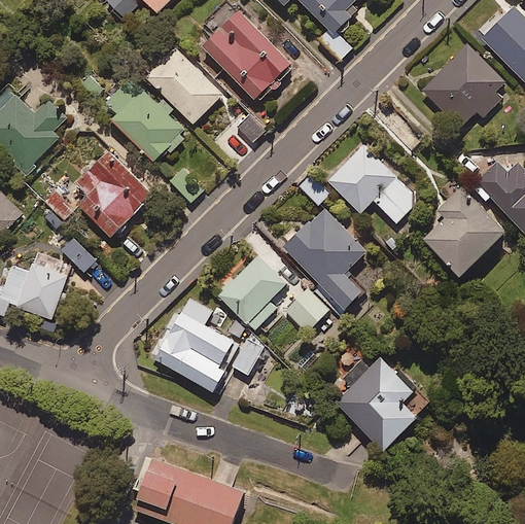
[(138,3),(135,0),(105,0),(123,18),(138,3)]
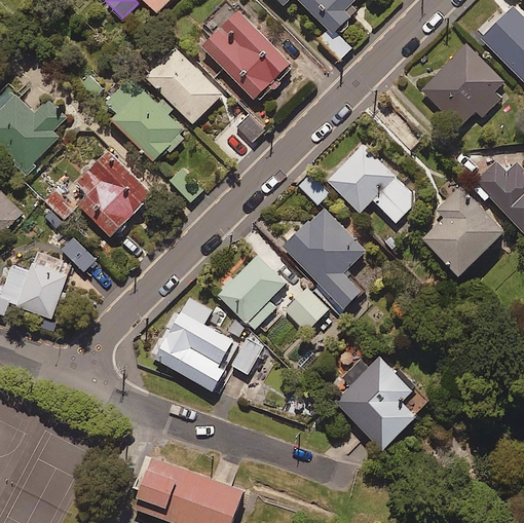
[(142,0),(155,13),(169,0),(142,0)]
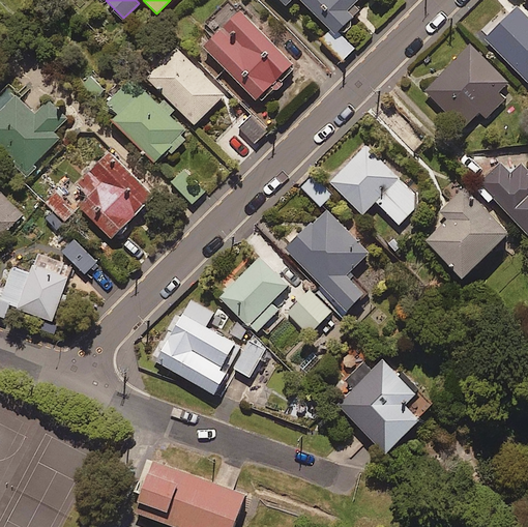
[(356,3),(361,8),(369,0),(280,0),(286,5),(291,0),(298,0),(332,35),(352,17),(347,11),(356,3)]
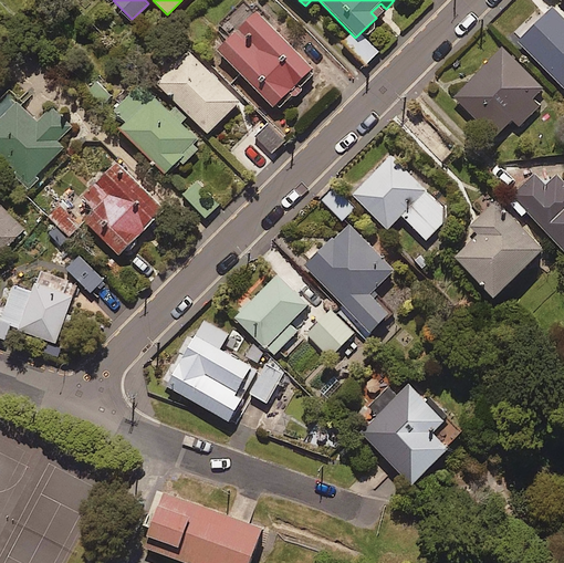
[(563,16),(550,0),(511,37),(563,93),(563,16)]
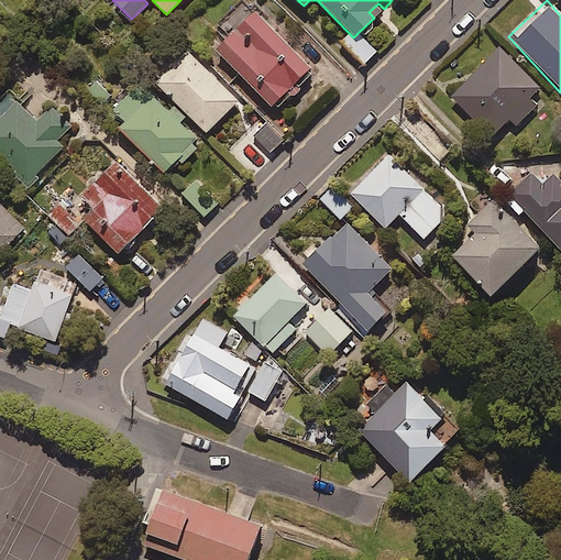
[(296,81),(310,68),(255,13),(217,52),(271,107),(284,94),(289,100),(303,87),(296,81)]
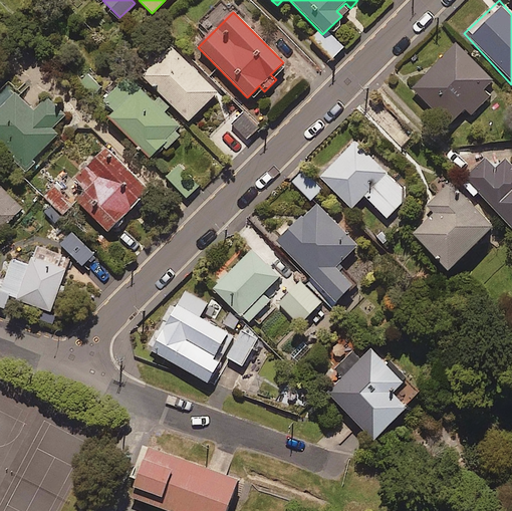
[(343,46),(330,34),(319,46),(332,58),(343,46)]
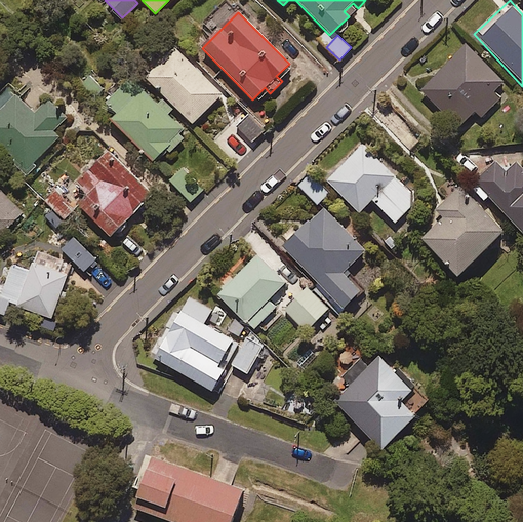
[(493,91),(504,80),(465,43),(420,89),(459,127),(475,111),(480,117),(499,97),(493,91)]
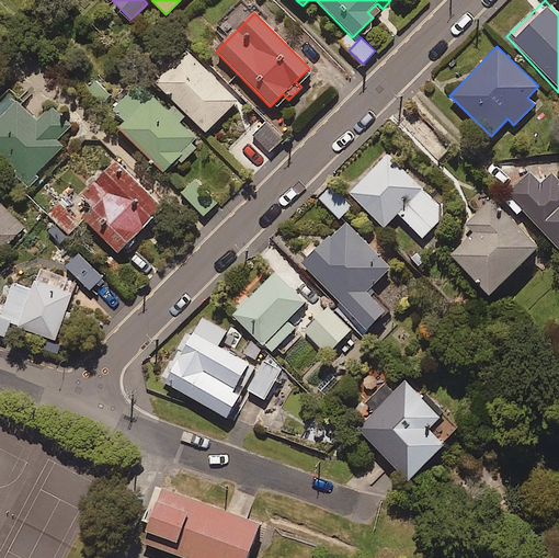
[(237,102),(193,50),(159,81),(203,132),(237,102)]
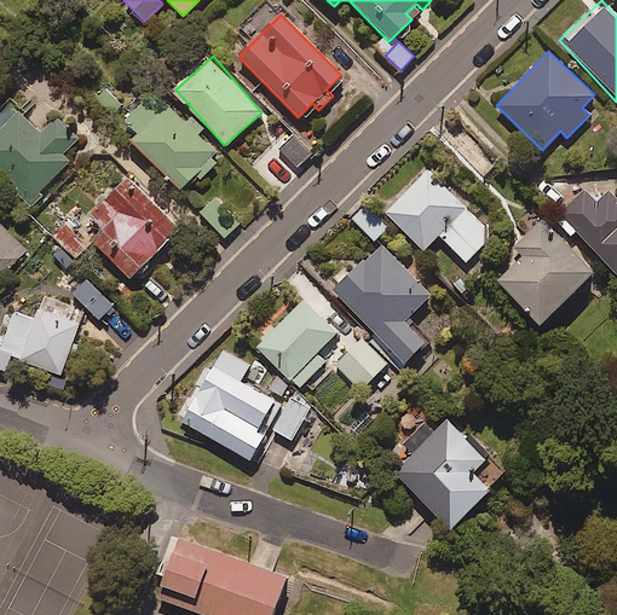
[(200,180),(217,163),(212,157),(217,152),(199,134),(203,129),(186,114),(182,119),(155,91),(125,121),(139,135),(130,145),(177,192),(195,174),(200,180)]
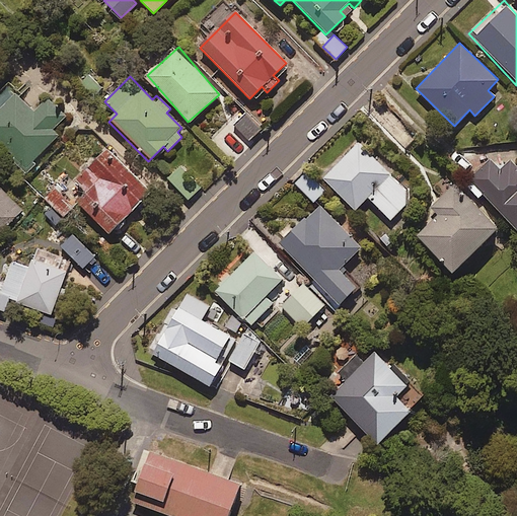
[(0,145),(25,172),(35,162),(33,160),(59,136),(52,129),(66,115),(48,96),(32,113),(9,89),(1,97),(6,102),(0,107),(0,145)]
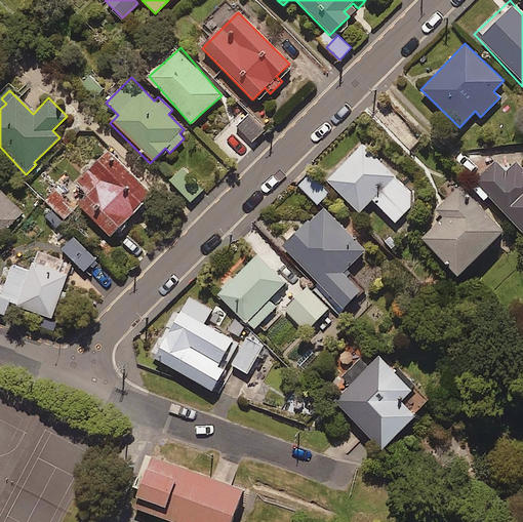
[(263,130),(248,114),(235,126),(250,142),(263,130)]
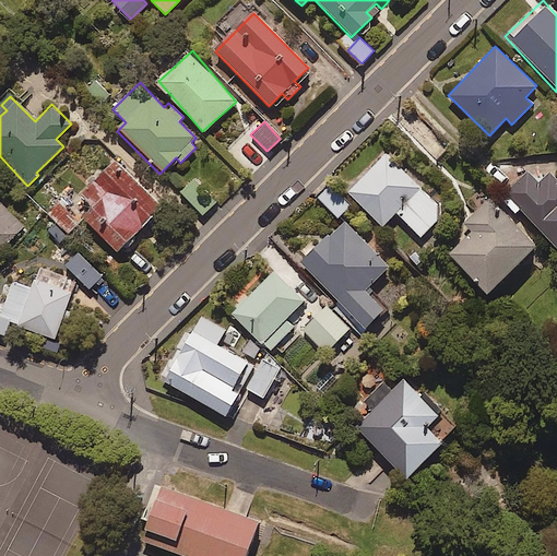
[(419,237),(443,213),(386,154),(346,193),(381,227),(395,213),(419,237)]
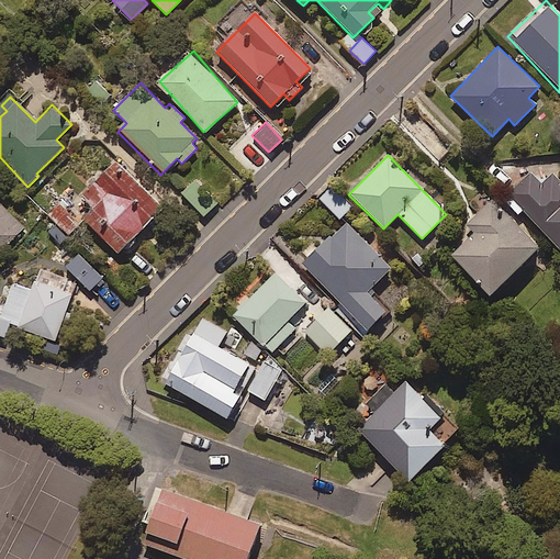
[(163,210),(114,160),(80,194),(93,209),(81,221),(116,256),(163,210)]
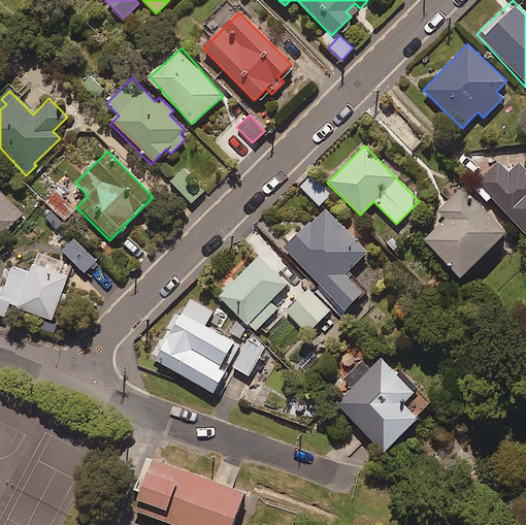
[(491,198),(525,236),(525,235),(525,167),(522,171),(505,154),(471,186),(486,202),(491,198)]
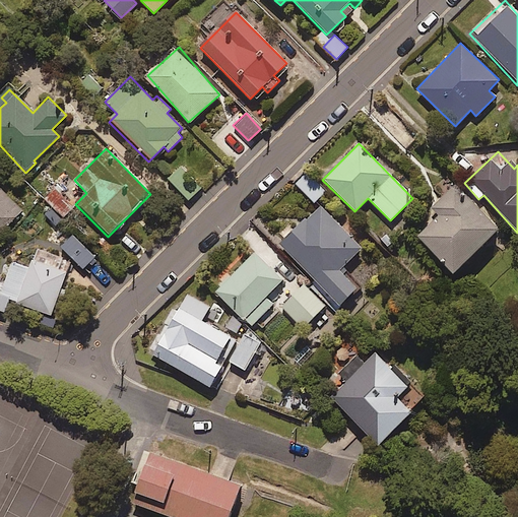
[(323,192),(305,175),(295,185),(313,202),(323,192)]
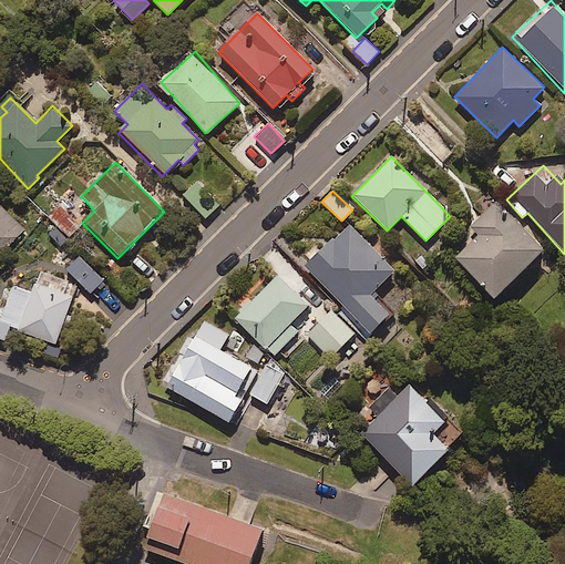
[(495,299),(544,250),(491,196),(462,225),(469,232),(448,252),(495,299)]
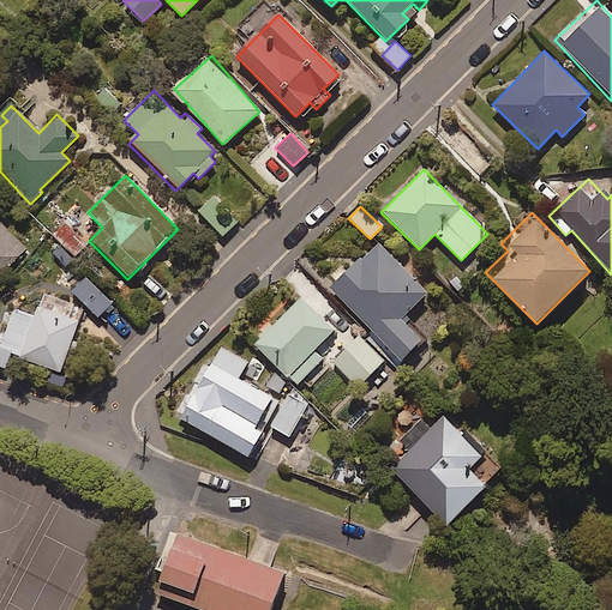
[(0,276),(28,249),(0,222),(0,276)]
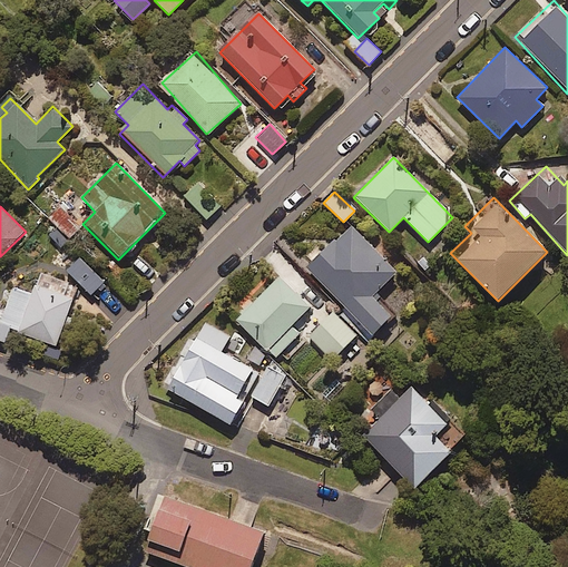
[(372,296),(395,274),(350,226),(306,267),(372,336),(392,318),(372,296)]
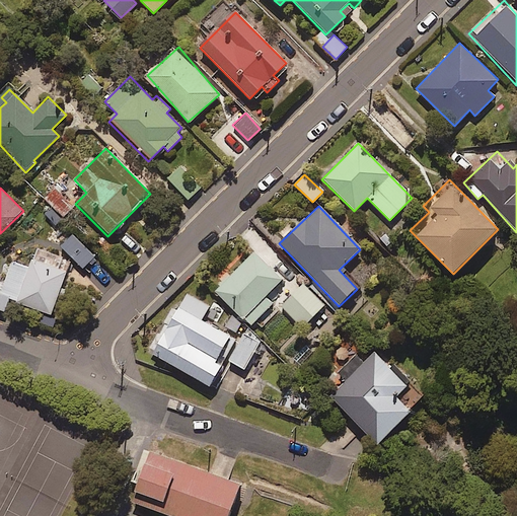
[(69,235),(60,244),(82,268),(92,259),(69,235)]
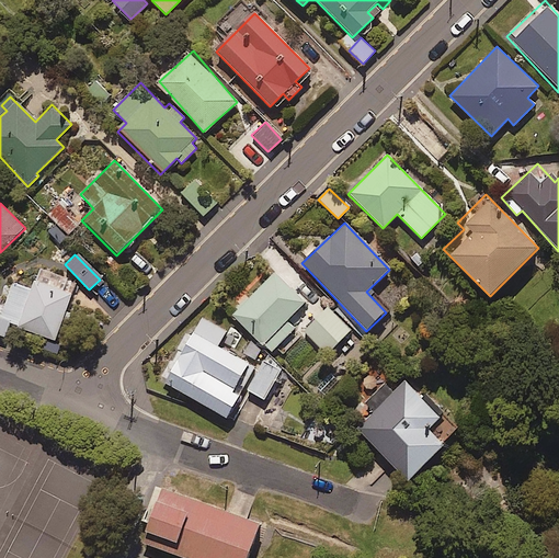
[(76,280),(41,266),(32,288),(12,281),(3,304),(0,303),(0,336),(3,337),(8,323),(54,340),(76,280)]
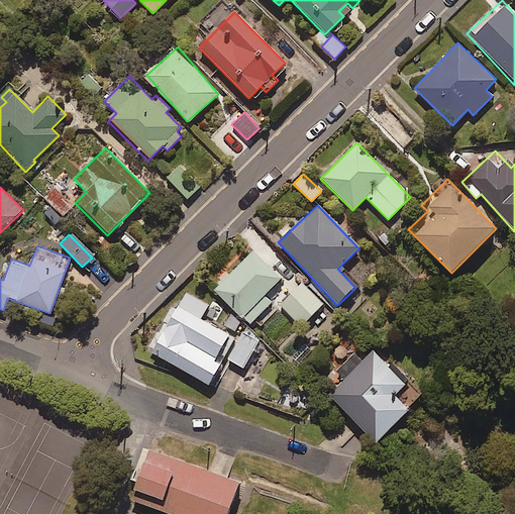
[(264,295),(280,278),(253,250),(213,290),(247,325),(271,302),(264,295)]
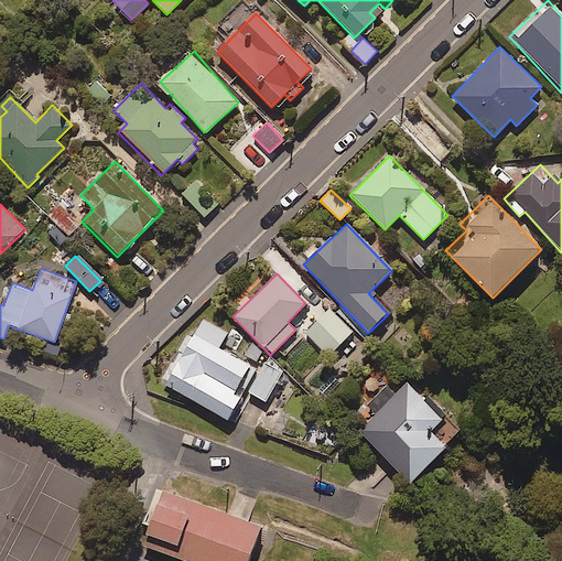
[(349,330),(326,306),(303,331),(327,353),(349,330)]
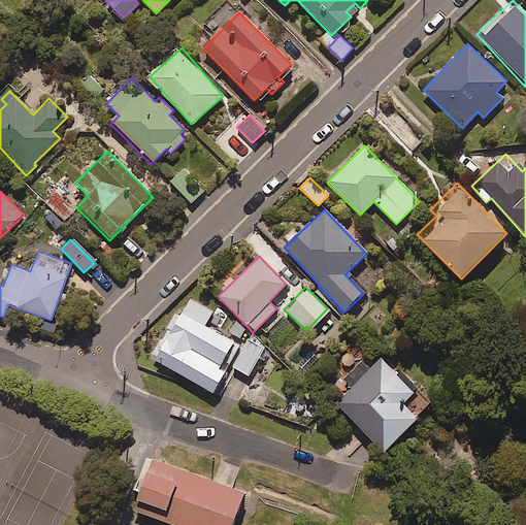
[(211,310),(186,295),(150,358),(212,394),(240,345),(204,325),(211,310)]
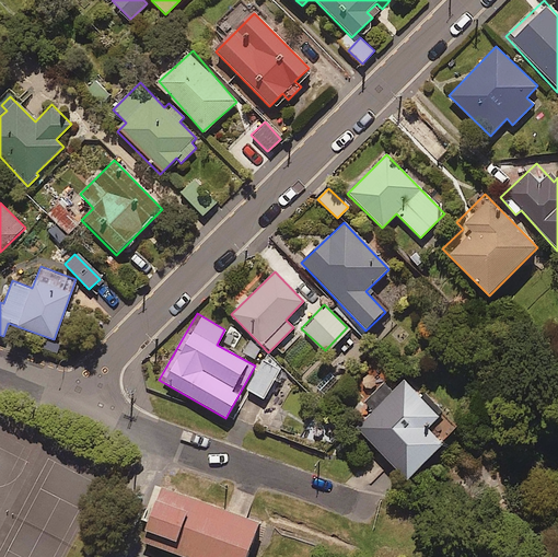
[(245,389),(264,398),(279,369),(262,359),(245,389)]
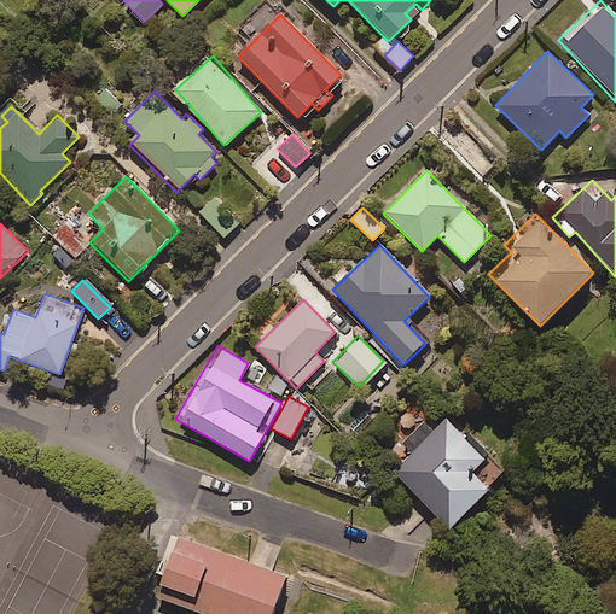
[(466,440),(446,420),(433,432),(423,422),(401,444),(411,454),(393,473),(451,530),(488,493),(484,490),(505,469),(471,436),(466,440)]
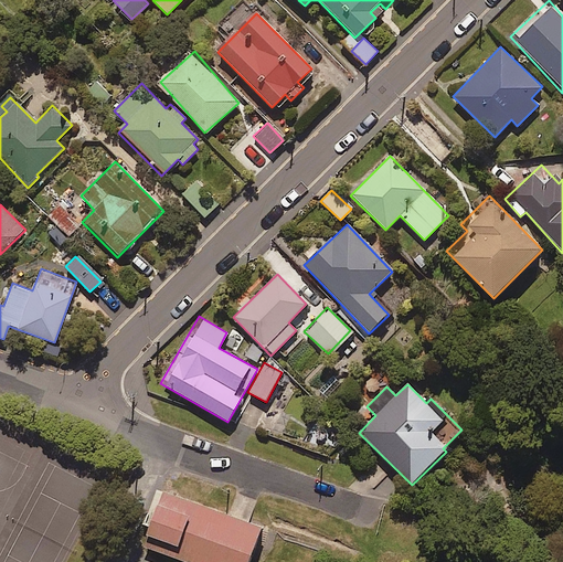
[(255,561),(268,528),(169,491),(149,547),(192,561),(255,561)]
